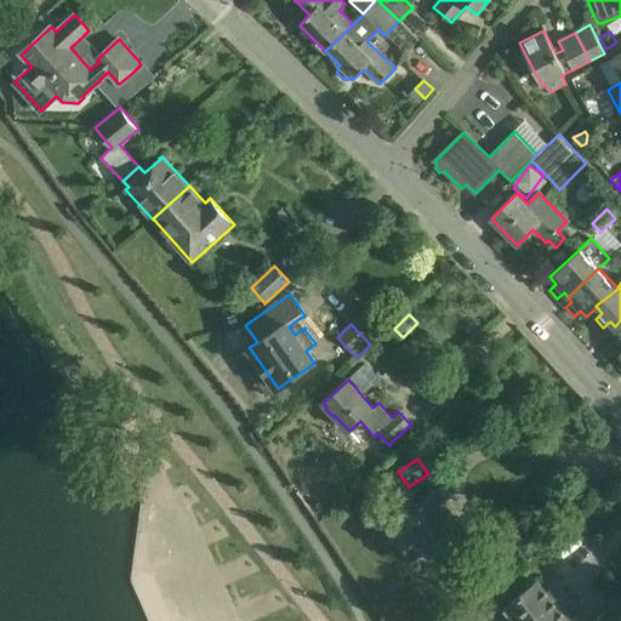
[(450,542),(462,534),(463,534),(459,528),(457,528),(449,516),(445,518),(429,496),(412,507),(408,500),(381,517),(402,547),(420,535),(433,554),(440,550),(442,551),(451,543),(450,542)]
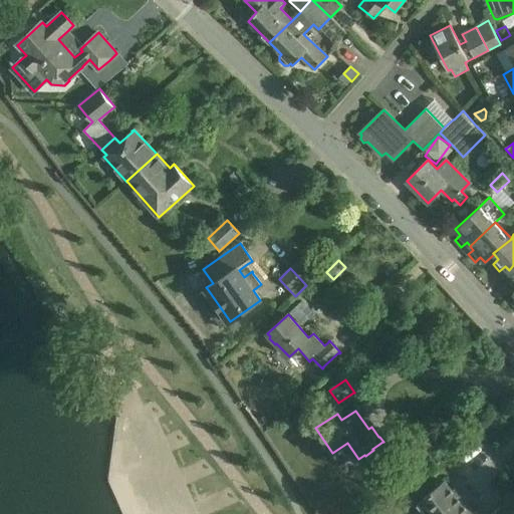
[(425,499),(419,503),(419,504),(426,513),(433,513),(435,512),(436,513),(475,513),(460,494),(457,496),(445,482),(424,498),(425,499)]
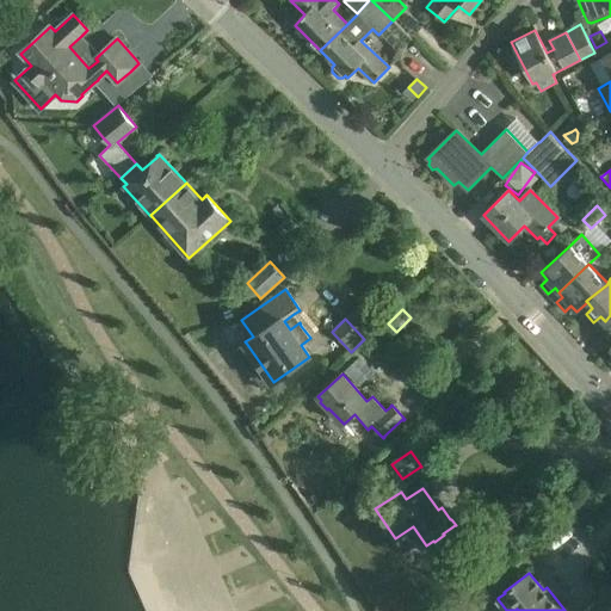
[(605,610),(598,600),(584,610),(605,610)]
